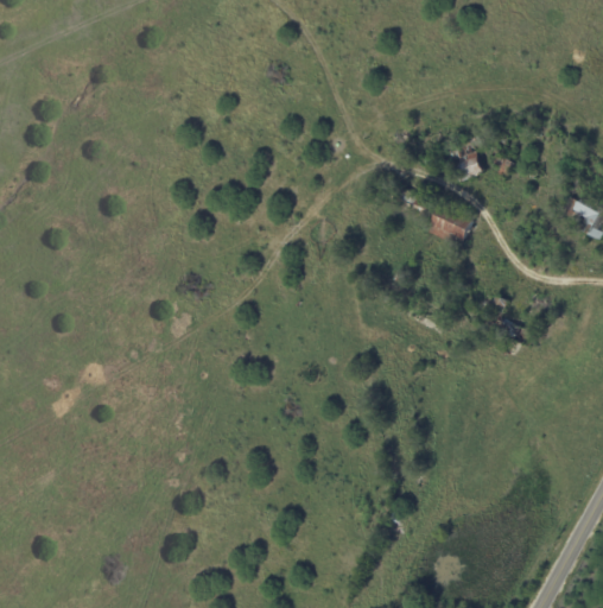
[(482,173),(459,183),(445,149),(484,133),(489,145),(473,151),(482,173)]
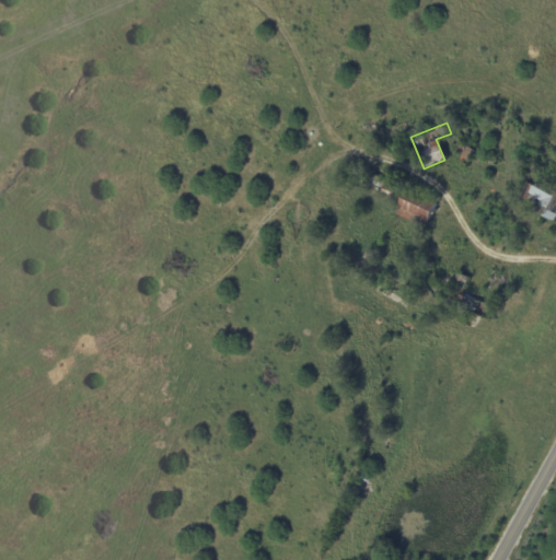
[(473,151),(465,165),(456,162),(461,154),(453,151),(458,143),(473,151)]
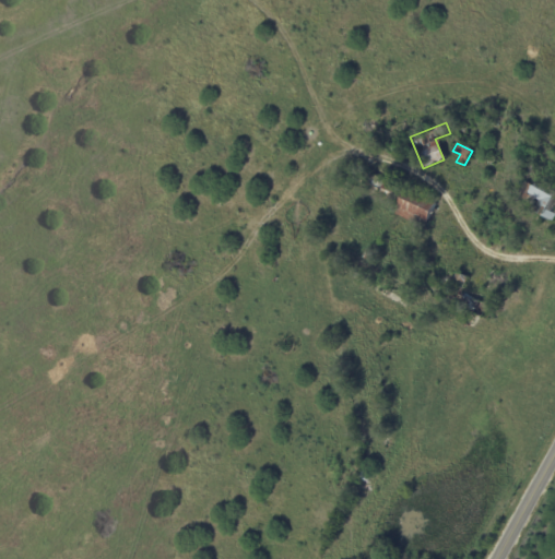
[(533,175),(523,170),(526,164),(536,168),(533,175)]
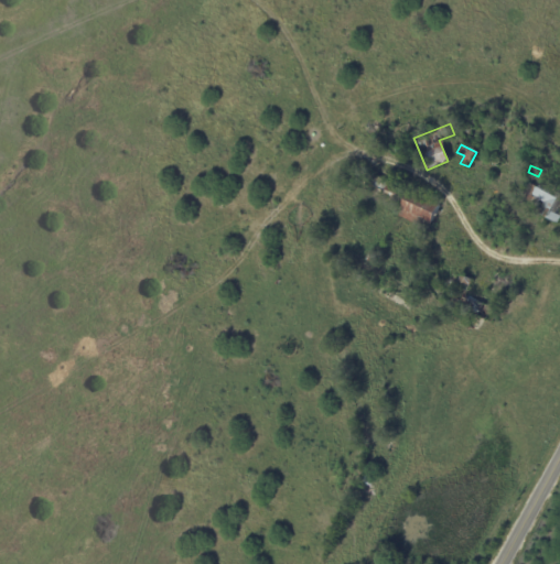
[(398,215),(401,208),(358,187),(366,172),(388,182),(388,181),(427,198),(429,194),(440,199),(438,205),(440,206),(432,224),(431,223),(428,229),(398,215)]
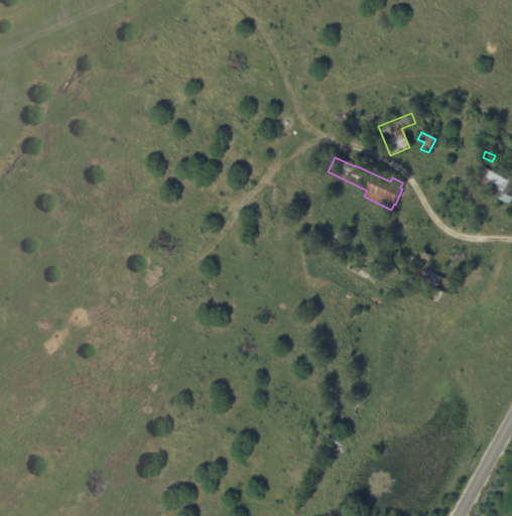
[(511,197),(509,204),(491,195),(496,184),(493,183),(490,188),(472,180),(476,173),(479,175),(482,167),(491,171),(493,167),(511,176),(511,197)]
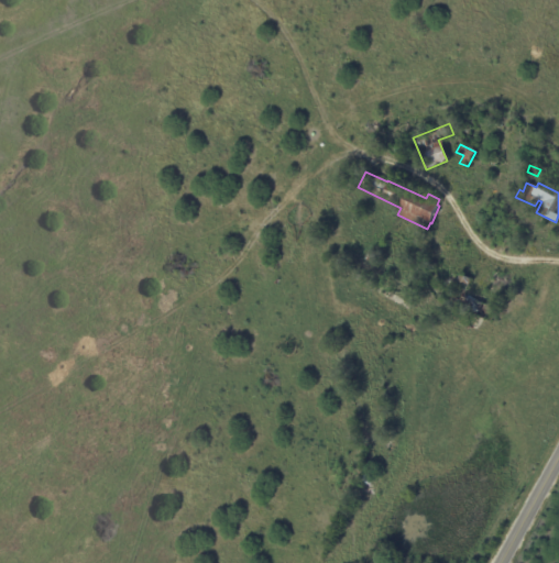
[(470,279),(462,293),(451,286),(458,273),(470,279)]
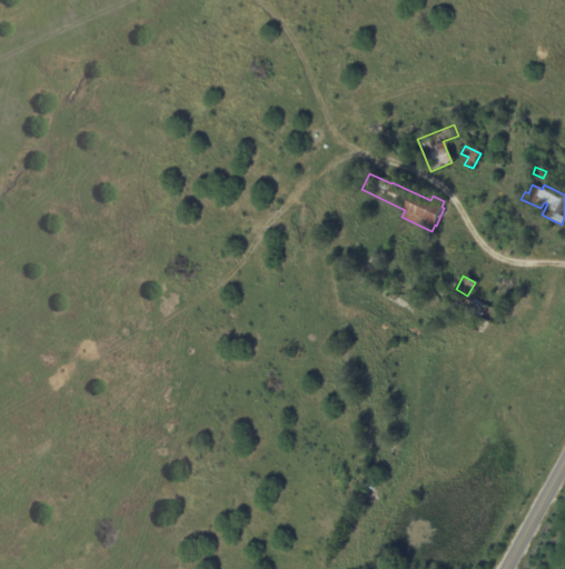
[(486,320),(478,317),(481,310),(466,303),(469,295),(489,303),(488,307),(502,312),(496,325),(486,320)]
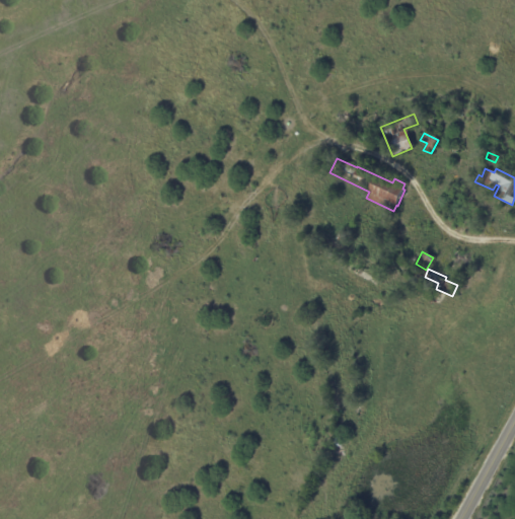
[(335,437),(344,442),(341,448),(332,443),(335,437)]
